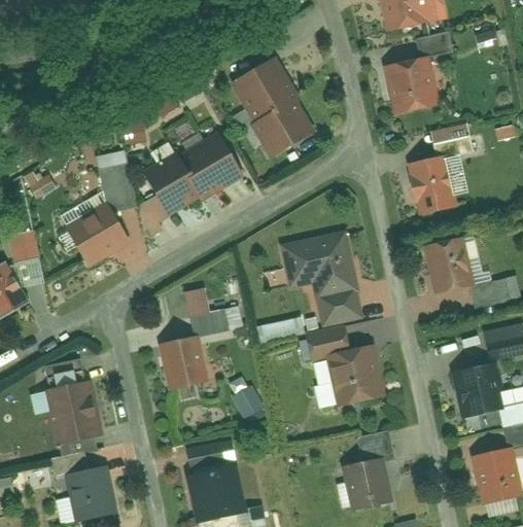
[(442,0),(379,0),(386,31),(447,19),(442,0)]
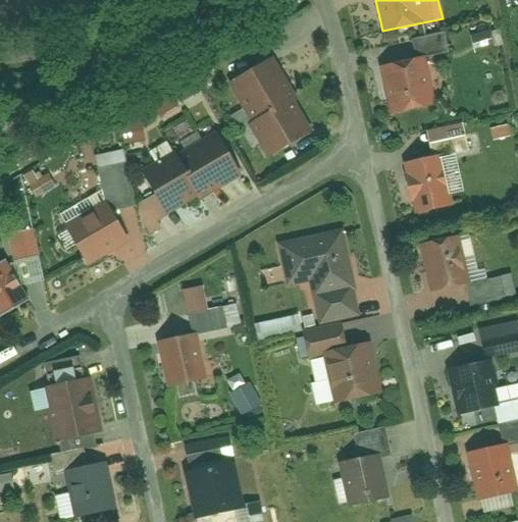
[(484,32),(464,38),(468,53),(489,48),(484,32)]
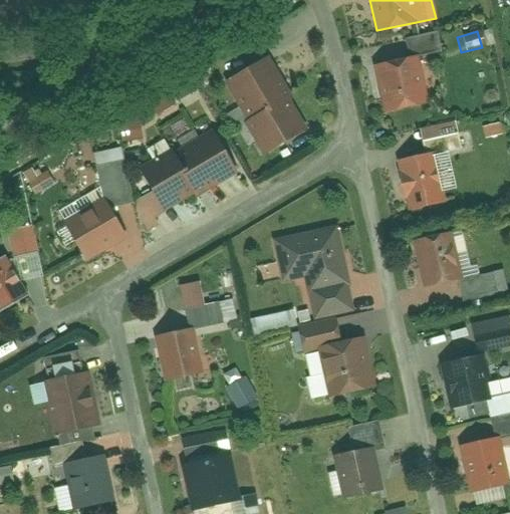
[(418,54),(372,64),(384,112),(430,101),(418,54)]
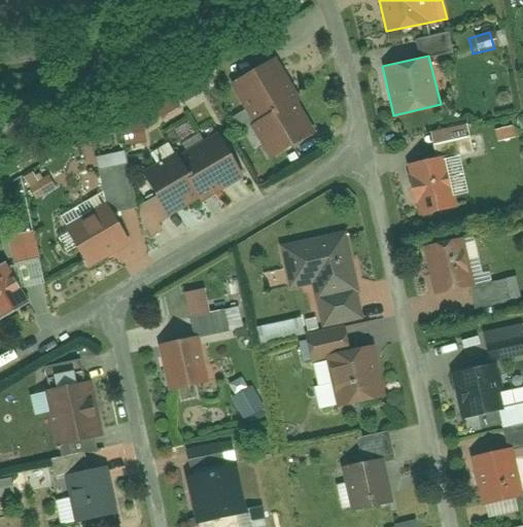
[(275,58),(229,85),(272,159),(317,132),(297,100),(300,99),(275,58)]
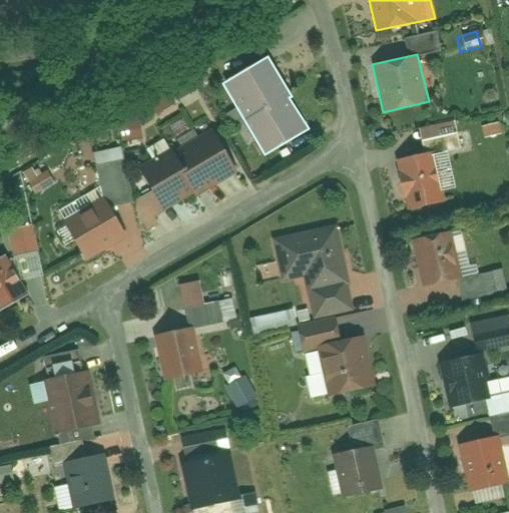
[(175,97),(196,88),(192,79),(171,88),(175,97)]
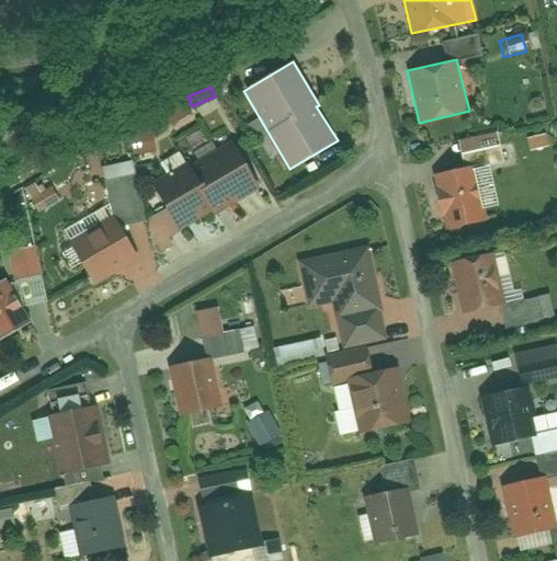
[(155,114),(165,129),(189,116),(180,100),(155,114)]
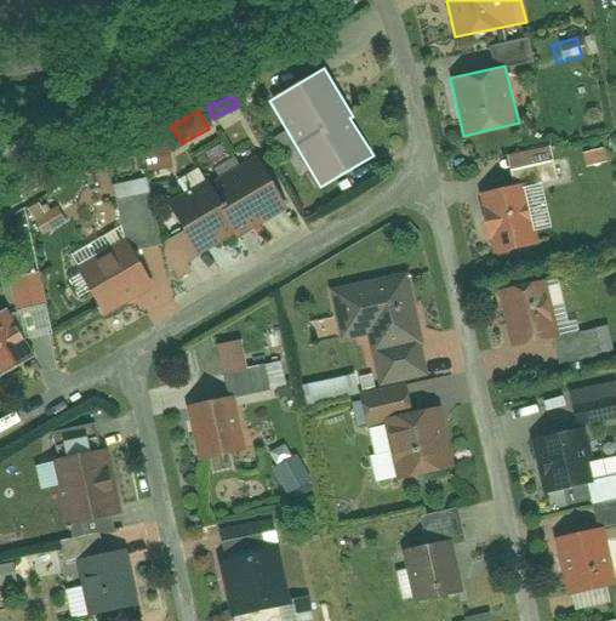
[(137,141),(138,171),(164,170),(161,140),(137,141)]
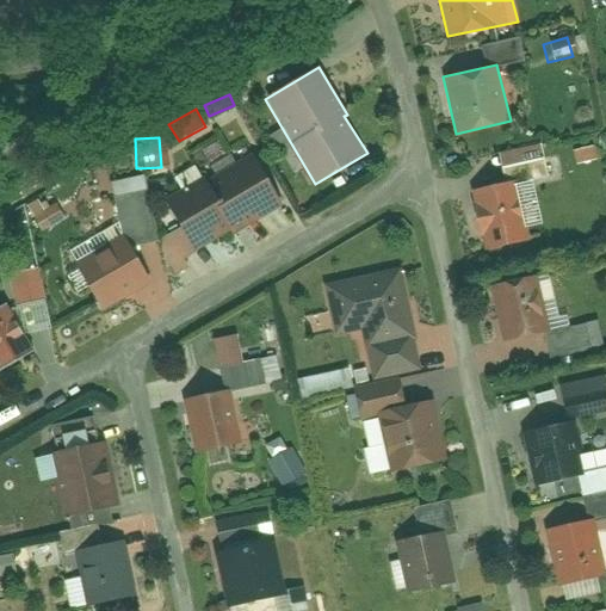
[(203,178),(166,199),(196,251),(230,228),(235,233),(282,203),(252,154),(206,184),(203,178)]
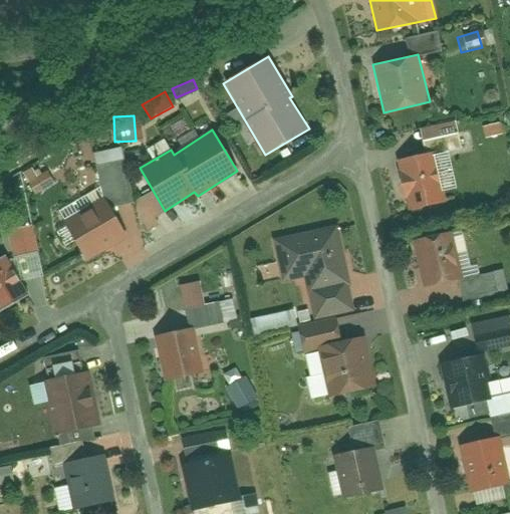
[(431,151),(397,159),(408,210),(445,201),(431,151)]
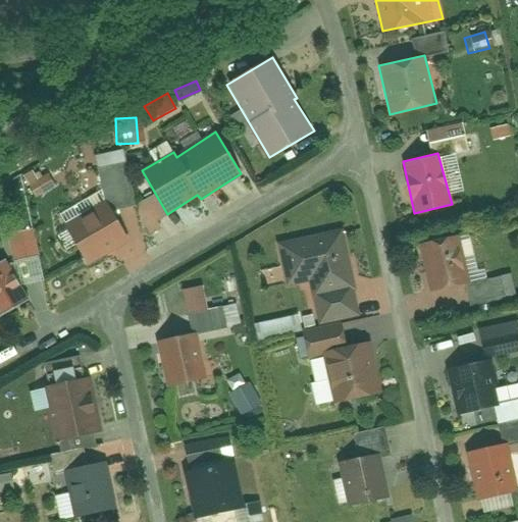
[(104,200),(63,224),(88,265),(130,241),(104,200)]
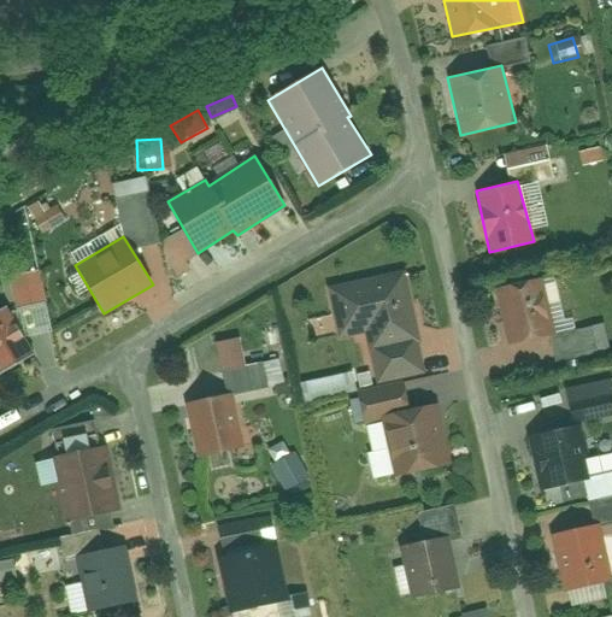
[(406,269),(328,286),(339,338),(366,331),(370,348),(419,338),(406,269)]
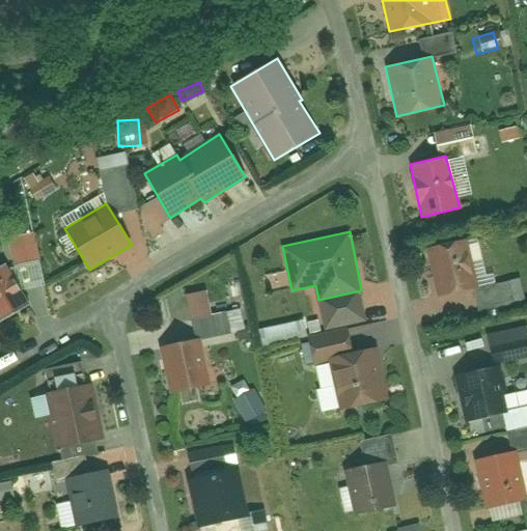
[(466,240),(426,248),(436,296),(477,287),(466,240)]
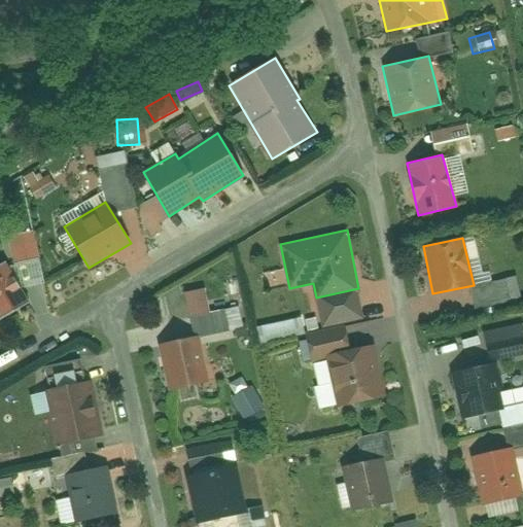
[(0,319),(30,303),(5,262),(0,265),(0,319)]
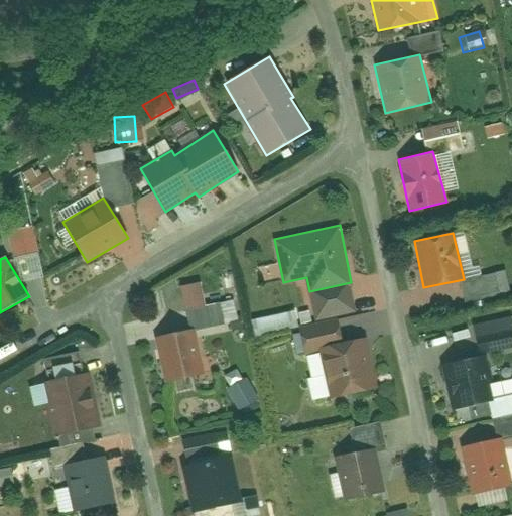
[(247,334),(290,329),(288,314),(246,319),(247,334)]
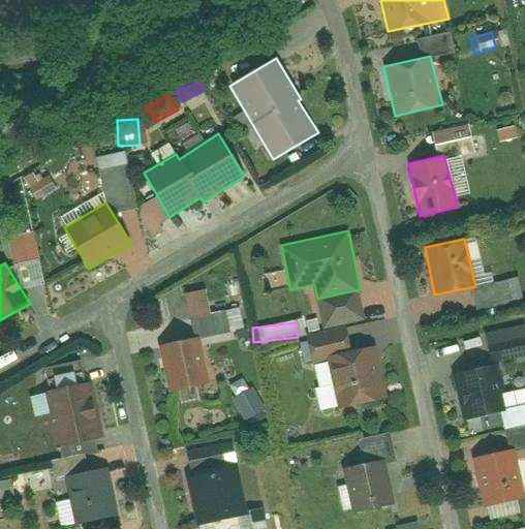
[(479,335),(486,366),(524,356),(518,327),(479,335)]
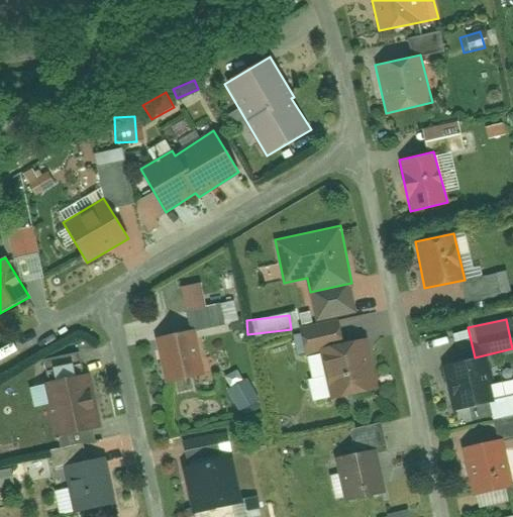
[(194,329),(156,336),(165,383),(204,374),(194,329)]
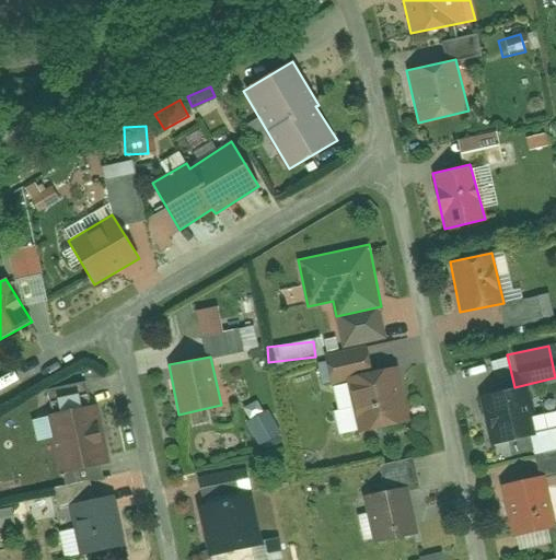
[(398,366),(346,378),(357,432),(410,419),(398,366)]
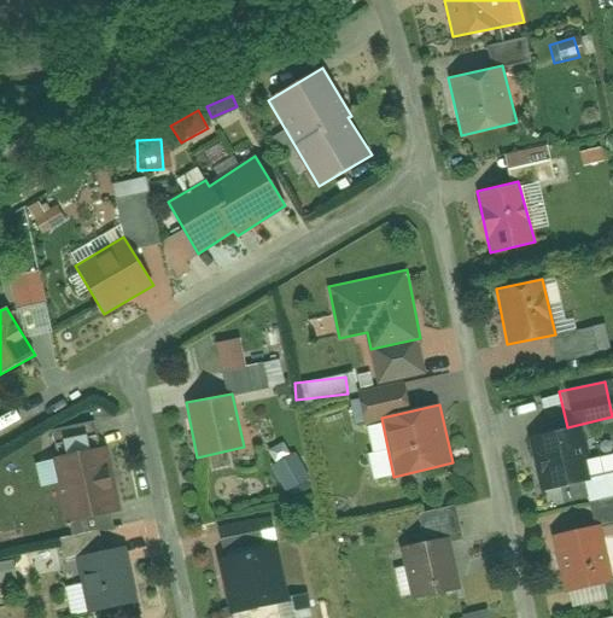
[(360,426),(368,481),(380,478),(372,424),(360,426)]
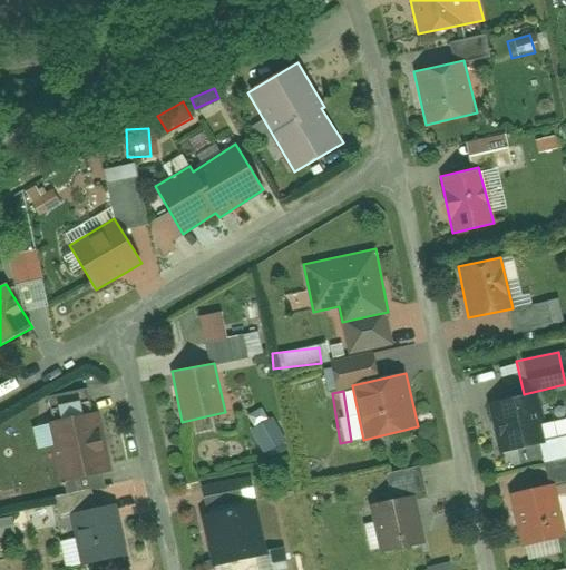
[(529,393),(487,403),(498,451),(542,443),(529,393)]
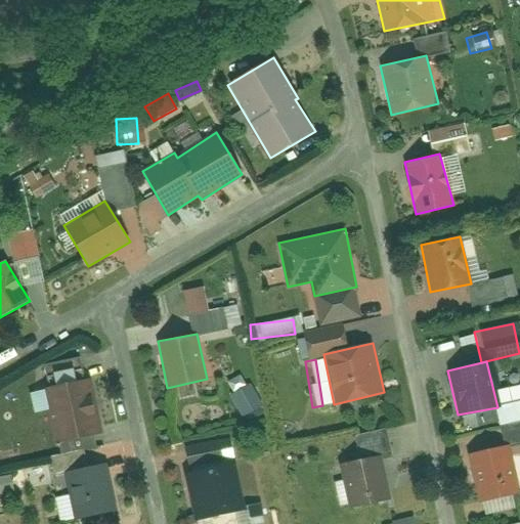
[(42,375),(44,386),(63,382),(61,370),(42,375)]
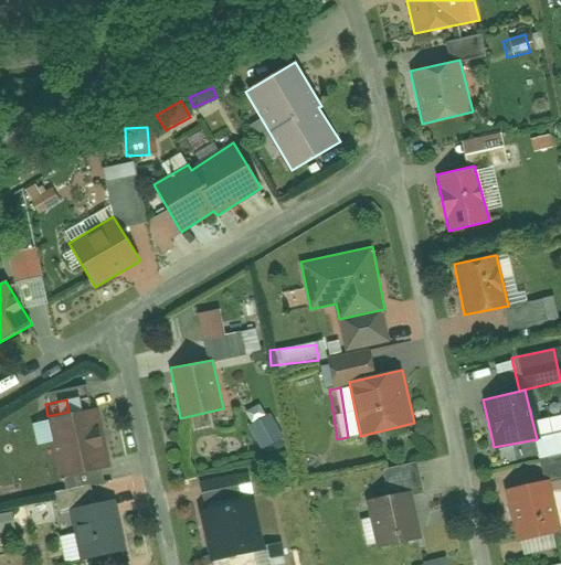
[(96,408),(50,417),(60,477),(108,466),(96,408)]
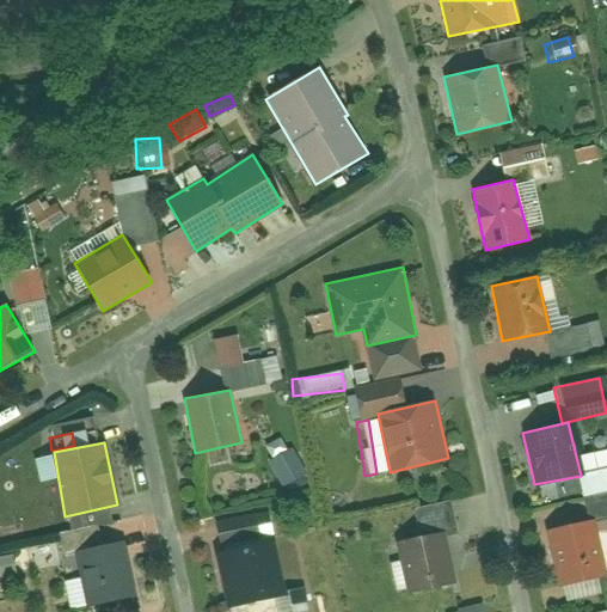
[(287,450),(262,460),(273,488),(298,478),(287,450)]
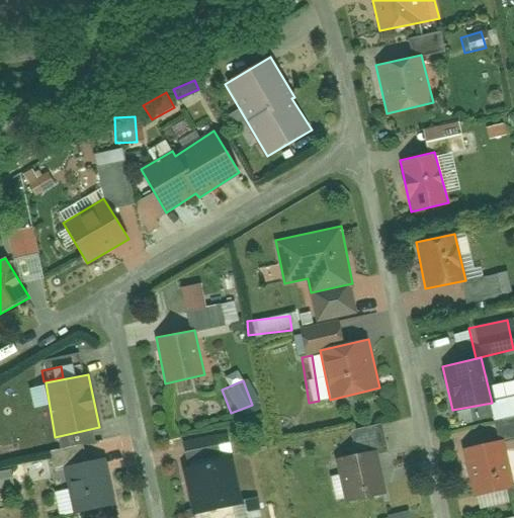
[(502,440),(462,448),(473,496),(513,488),(502,440)]
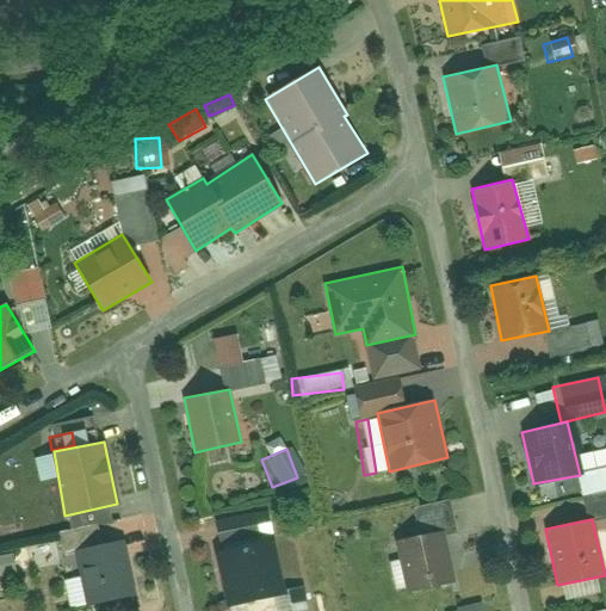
[(443,531),(395,542),(406,591),(456,580),(443,531)]
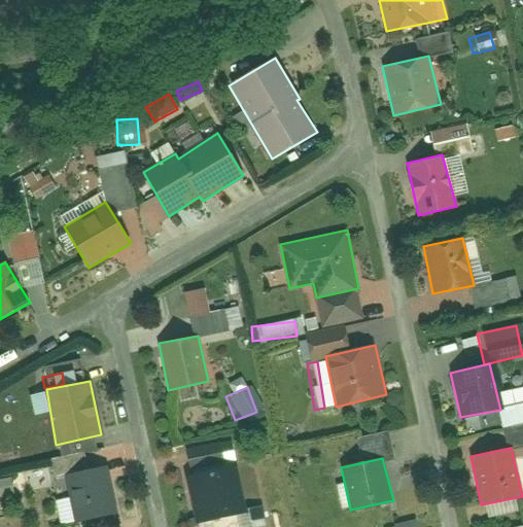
[(237,463),(186,475),(196,522),(248,511),(237,463)]
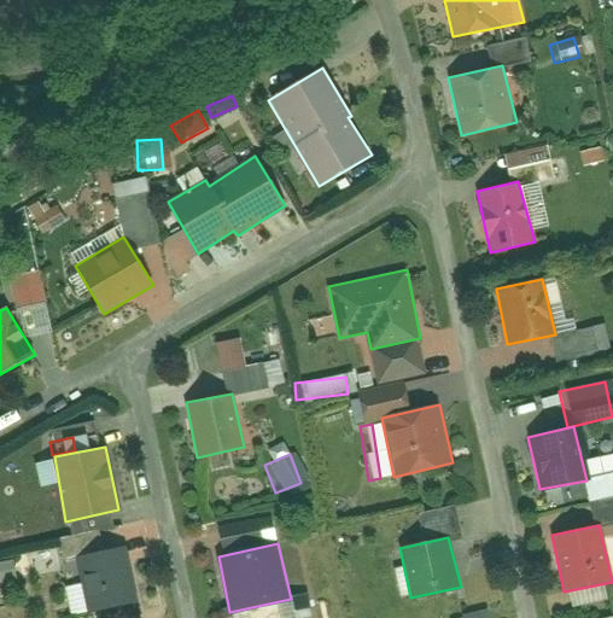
[(123,547),(76,557),(88,613),(139,601),(123,547)]
